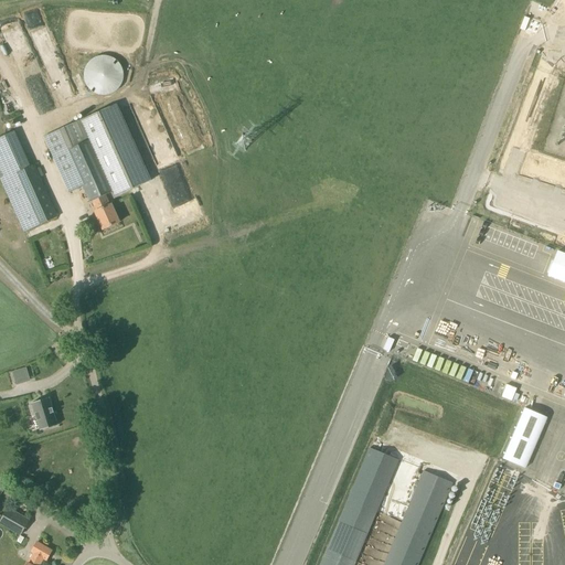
[(105,96),(110,95),(114,93),(118,89),(120,86),(123,82),(124,78),(124,74),(123,70),(121,66),(119,63),(117,61),(112,57),(109,56),(106,56),(103,55),(99,56),(96,57),(93,60),(91,61),(88,64),(86,66),(85,70),(84,73),(84,77),(85,82),(86,85),(88,88),(92,93),(96,95),(100,96),(105,96)]
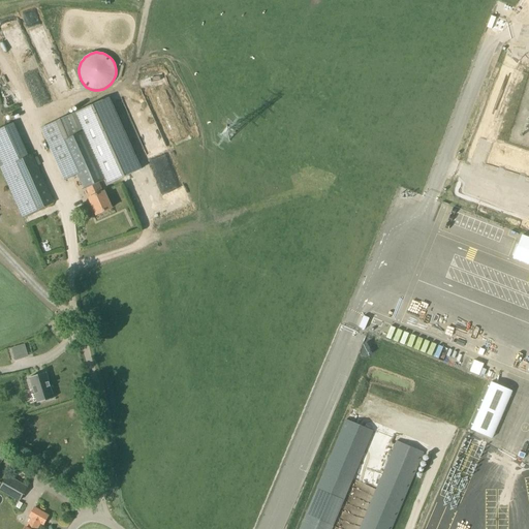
[(107,185),(142,169),(110,97),(40,128),(64,182),(76,176),(83,190),(86,188),(90,197),(89,198),(96,215),(112,209),(104,192),(101,193),(97,184),(105,180),(107,185)]
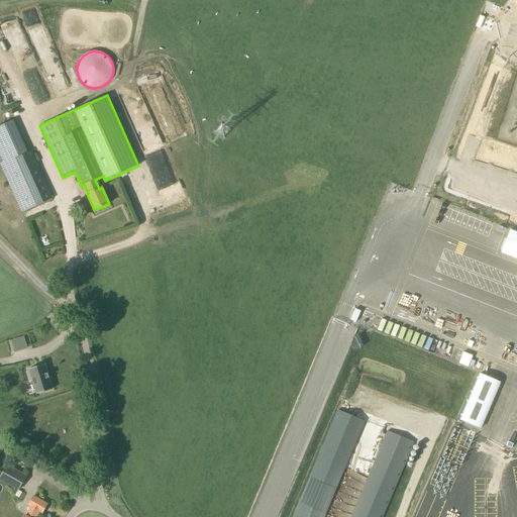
[(27,152),(13,120),(0,125),(0,163),(22,213),(53,199),(31,151),(27,152)]
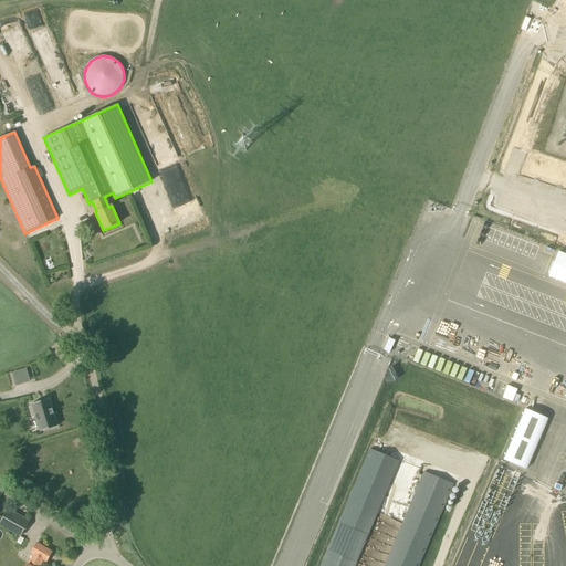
[(511,163),(505,177),(555,196),(561,181),(511,163)]
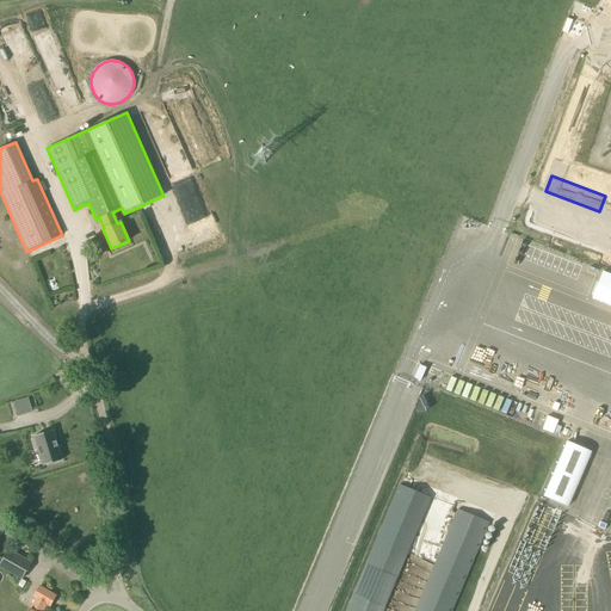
[(610,273),(603,271),(593,297),(610,304),(610,273)]
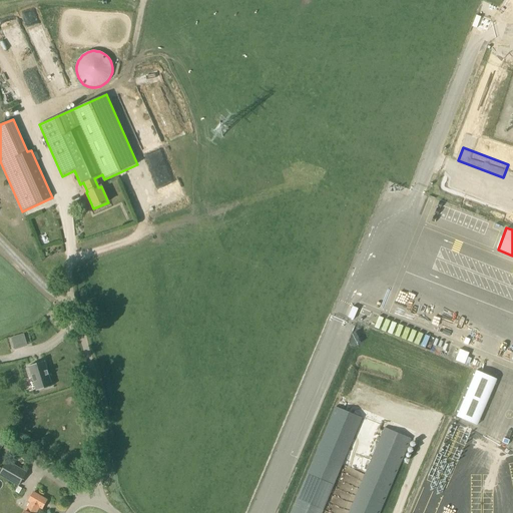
[(24,334),(11,338),(14,350),(27,346),(24,334)]
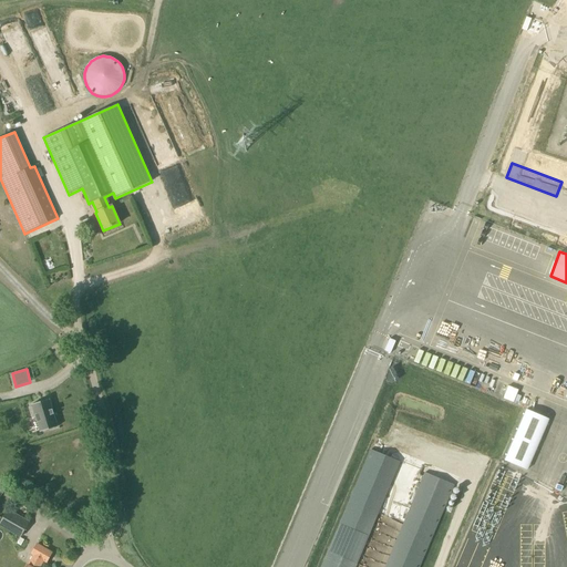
[(40,432),(58,426),(49,400),(32,404),(32,406),(29,408),(31,418),(35,415),(40,432)]
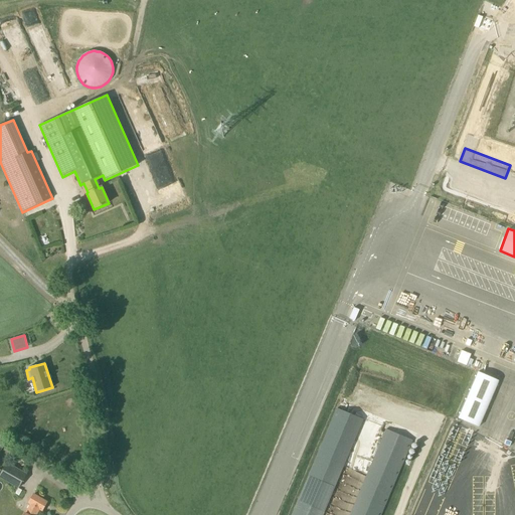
[(478,372),(459,418),(479,426),(499,380),(478,372)]
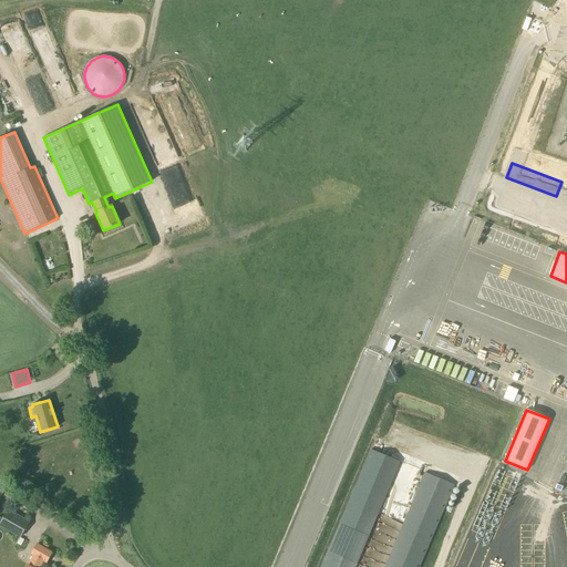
[(328,552),(321,566),(354,566),(400,462),(371,450),(328,552)]
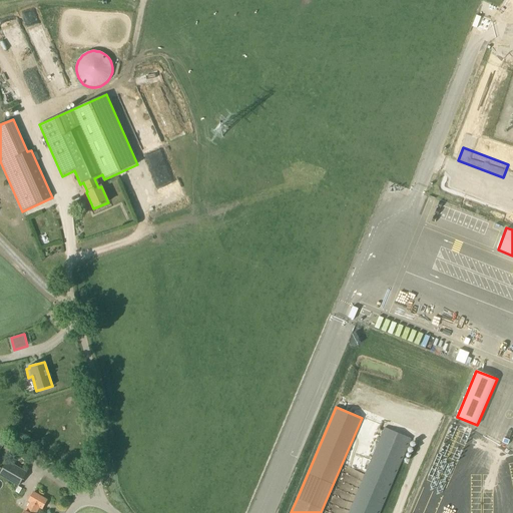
[(377,512),(408,438),(383,428),(347,512),(377,512)]
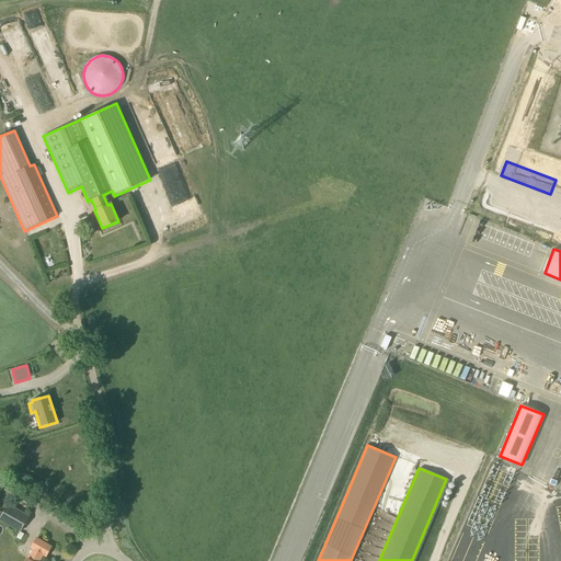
[(0,519),(20,531),(29,516),(8,504),(0,516),(0,519)]
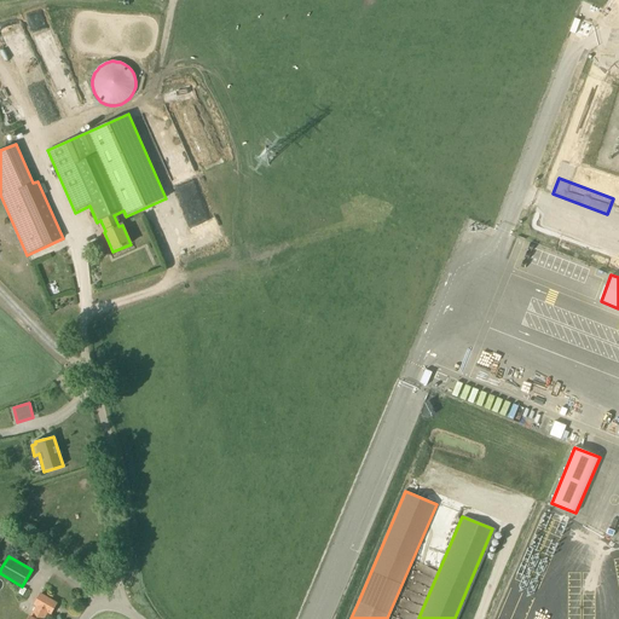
[(51,614),(57,603),(40,594),(33,603),(38,607),(29,618),(42,618),(47,612),(51,614)]
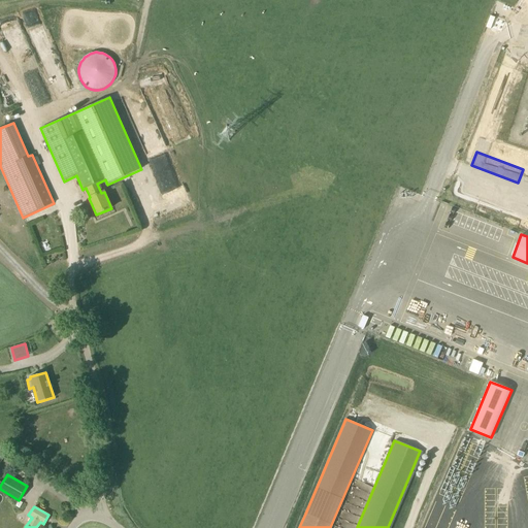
All buildings are outlined.
